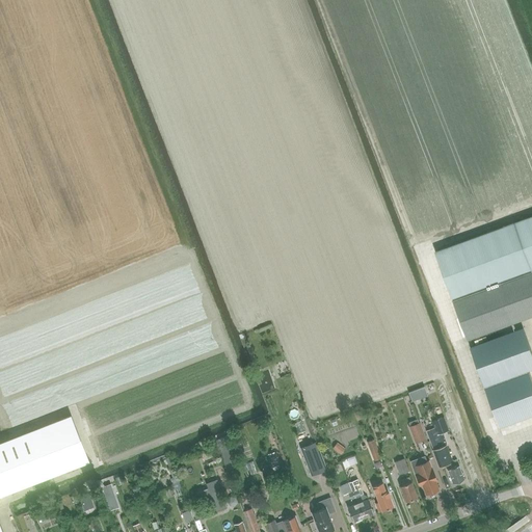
[(468,340),(531,316),(531,216),(435,251),(468,340)]
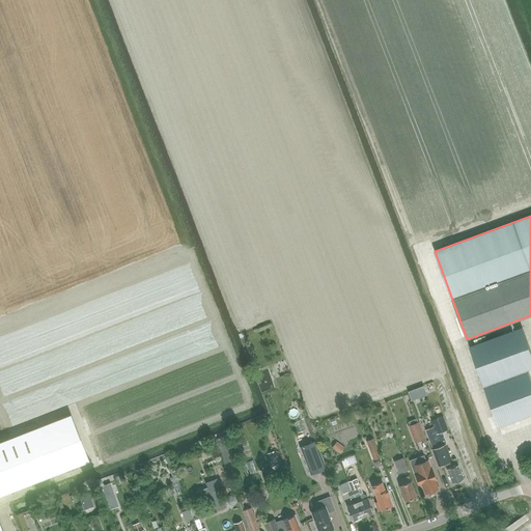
[(530,352),(522,328),(470,346),(483,385),(529,368),(530,367),(530,352)]
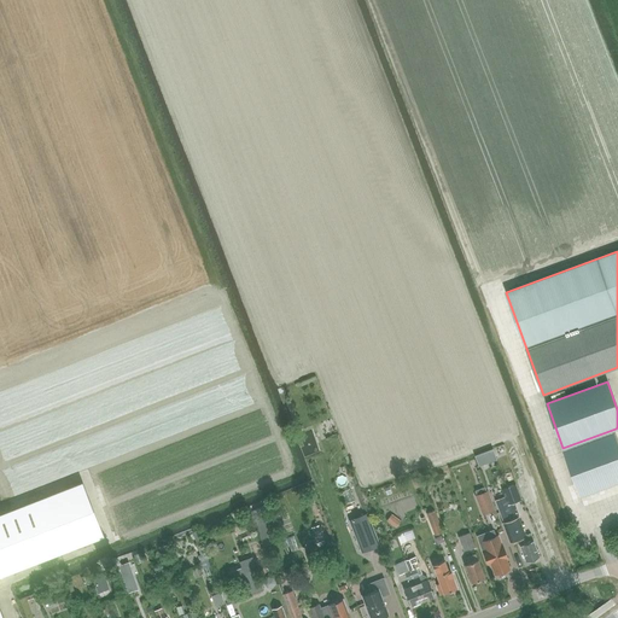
[(617,436),(616,429),(563,448),(579,496),(617,482),(617,436)]
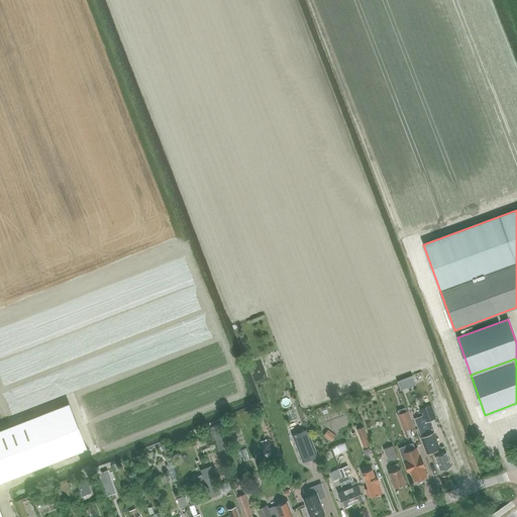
[(412,376),(397,382),(398,382),(400,389),(415,384),(412,377),(412,376)]
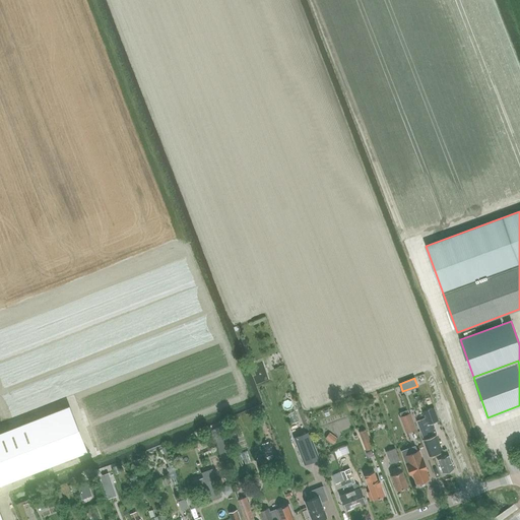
[(0,519),(2,519),(0,514),(0,484),(55,463),(56,463),(88,451),(71,405),(39,417),(15,427),(0,432),(0,519)]
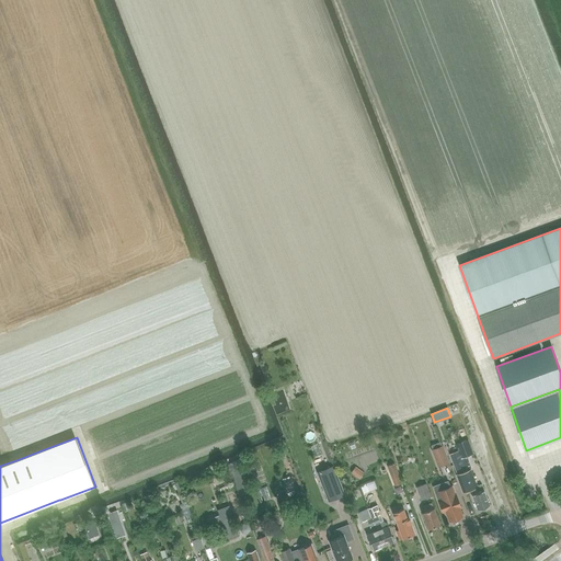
[(457,444),(460,459),(472,454),(467,439),(457,444)]
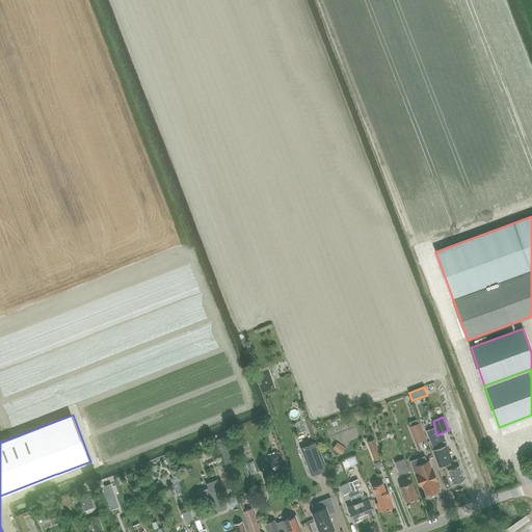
[(418,423),(417,420),(408,423),(409,426),(408,426),(415,444),(426,440),(420,422),(418,423)]
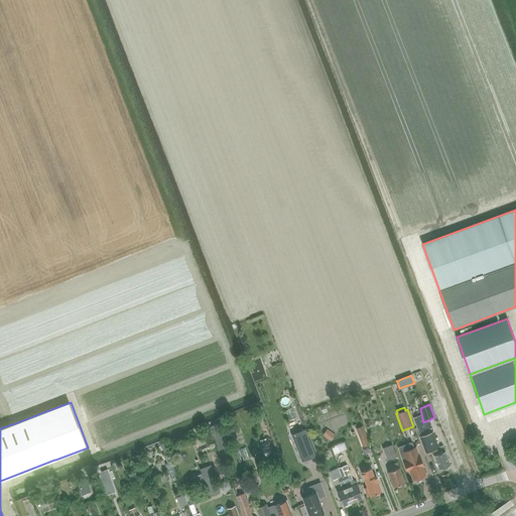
[(413,417),(420,435),(427,432),(420,414),(413,417)]
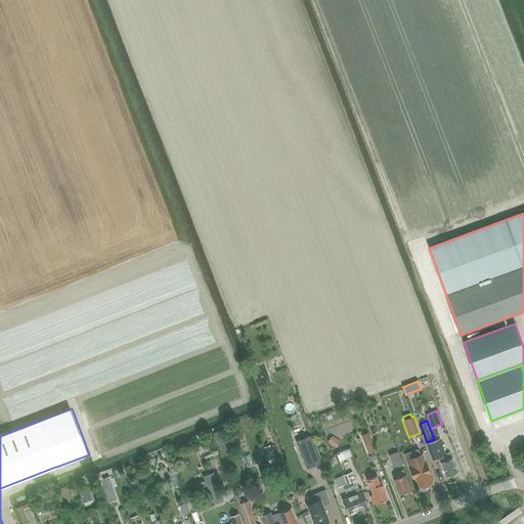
[(223,430),(214,433),(222,457),(229,455),(225,442),(227,442),(223,430)]
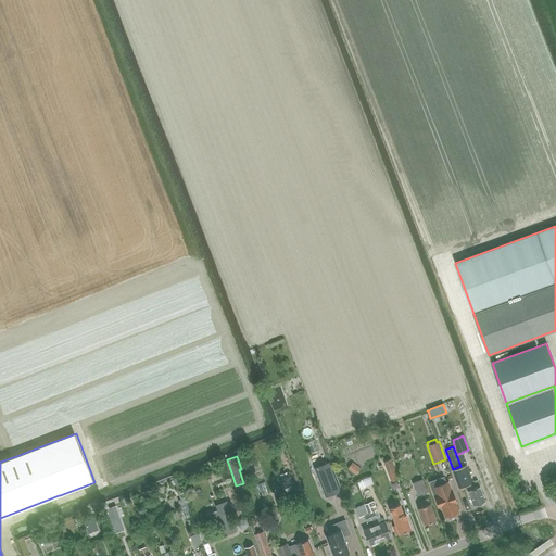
[(391,482),(399,479),(391,459),(383,463),(391,482)]
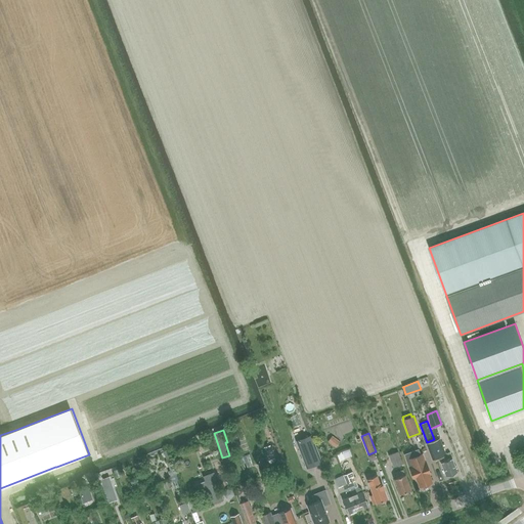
[(311,436),(296,441),(306,468),(321,463),(311,436)]
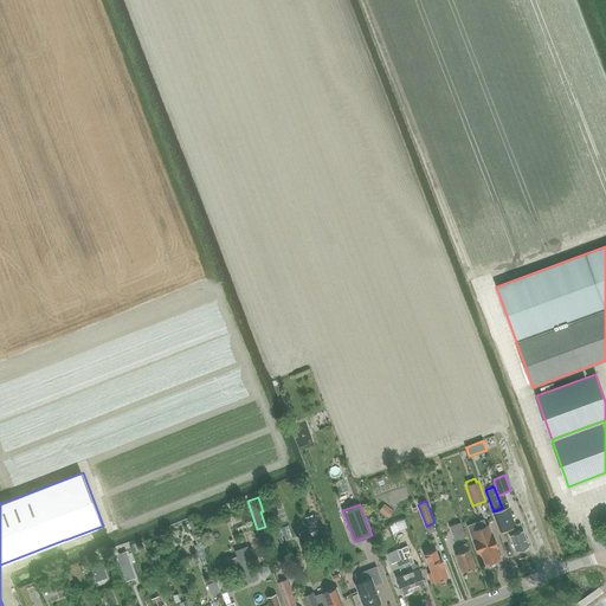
[(380,511),(388,517),(393,511),(384,505),(380,511)]
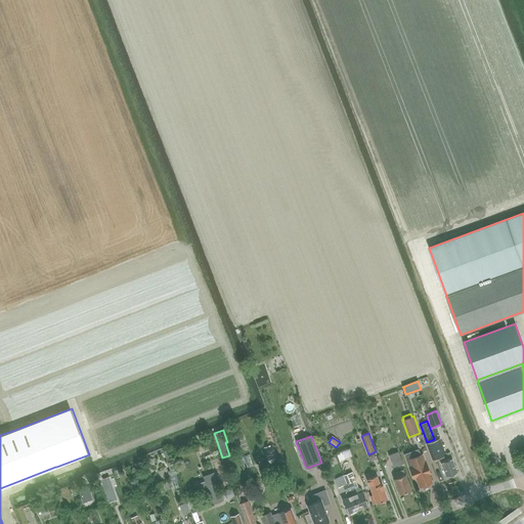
[(446,455),(445,454),(440,439),(427,444),(433,461),(439,459),(446,455)]
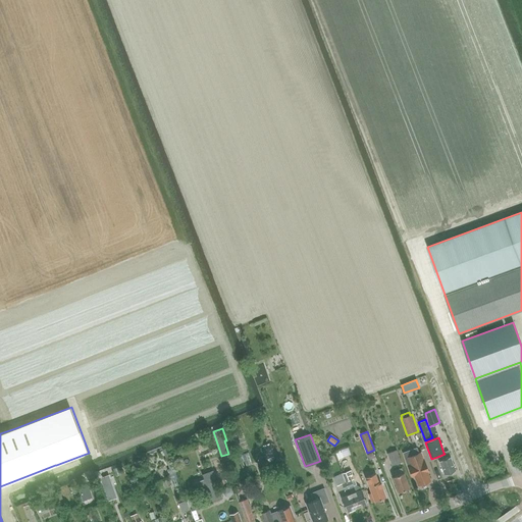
[(271,442),(262,446),(266,459),(274,456),(271,442)]
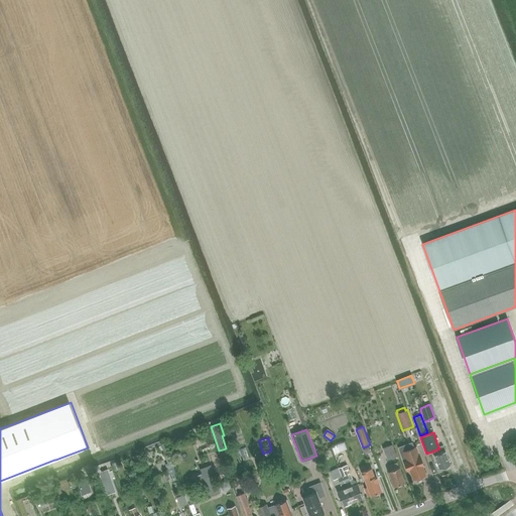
[(422,476),(423,476),(420,467),(423,466),(415,446),(413,447),(411,441),(397,446),(406,471),(409,470),(413,480),(415,479),(416,479),(422,477),(422,476)]
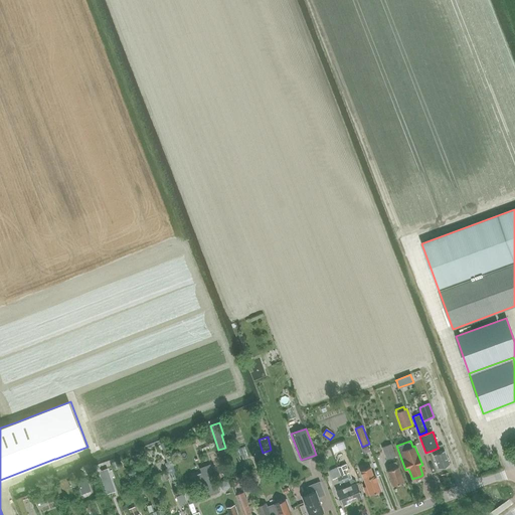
[(386,460),(395,457),(391,445),(382,448),(386,460)]
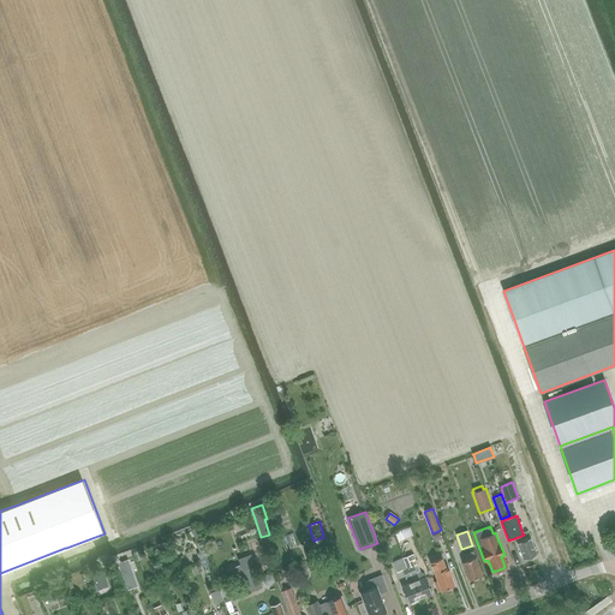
[(524,535),(515,538),(524,559),(536,554),(526,531),(523,533),(524,535)]
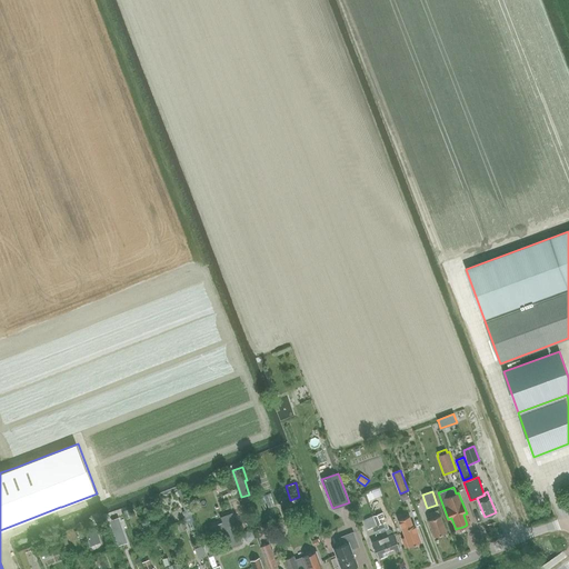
[(433,537),(446,532),(438,510),(429,513),(431,519),(428,520),(433,537)]
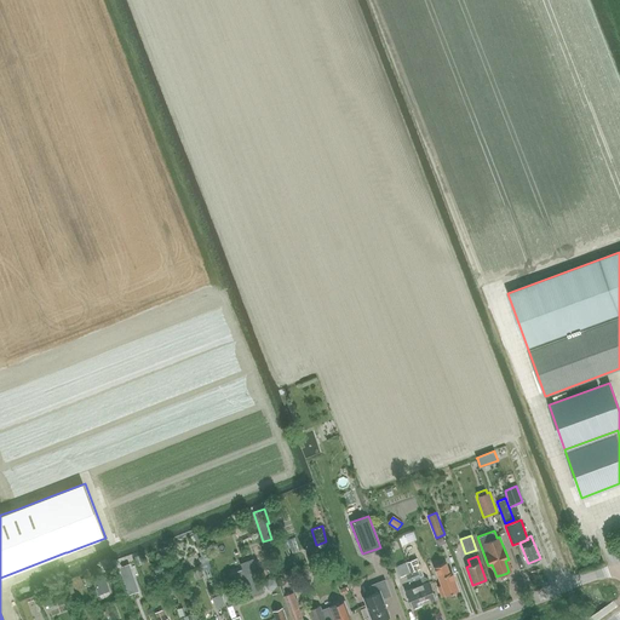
[(206,557),(200,560),(204,570),(211,568),(206,557)]
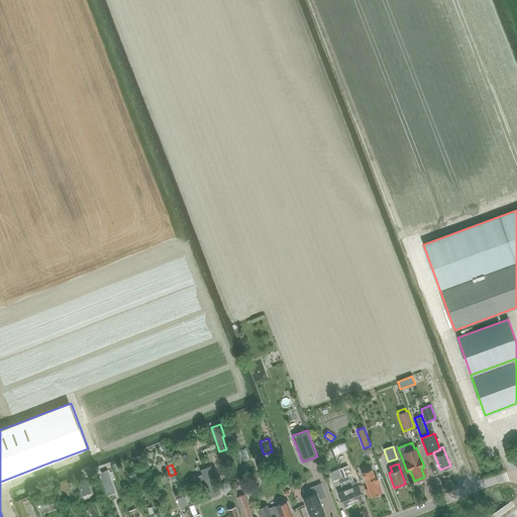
[(344,468),(339,470),(345,484),(350,482),(347,476),(350,475),(347,466),(344,468)]
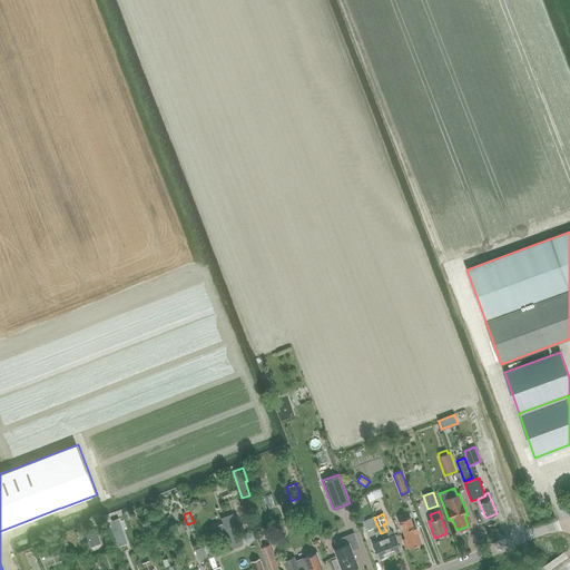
[(127,543),(118,518),(109,521),(118,547),(127,543)]
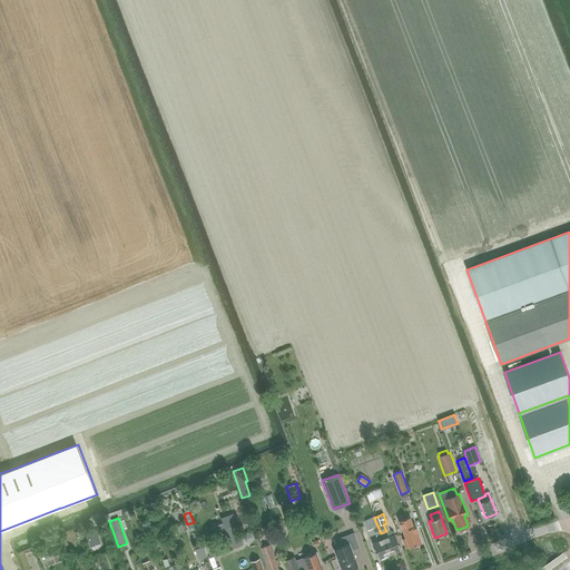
[(376,537),(381,534),(374,518),(364,521),(367,531),(373,529),(376,537)]
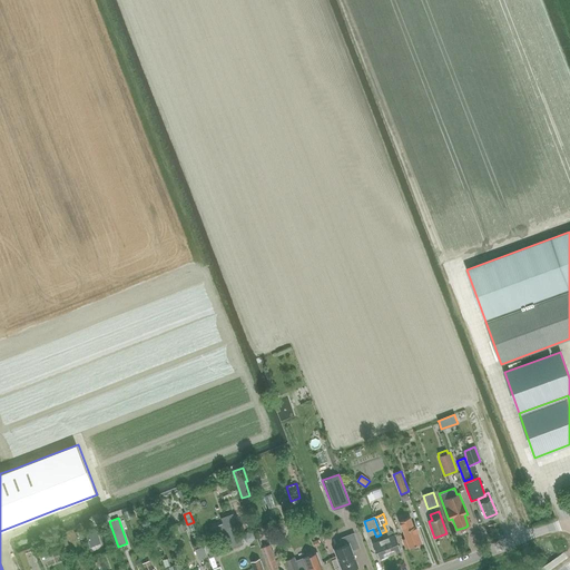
[(413,527),(410,518),(401,521),(406,538),(403,540),(405,549),(421,543),(415,527),(413,527)]
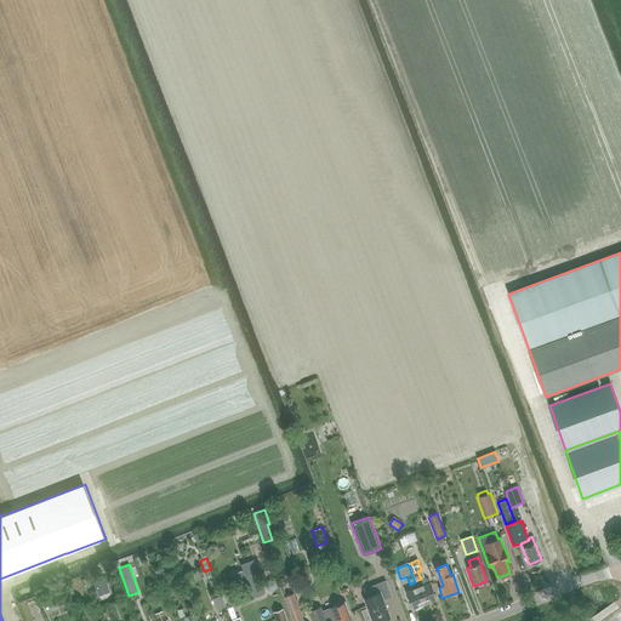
[(295,571),(289,574),(292,587),(300,584),(295,571)]
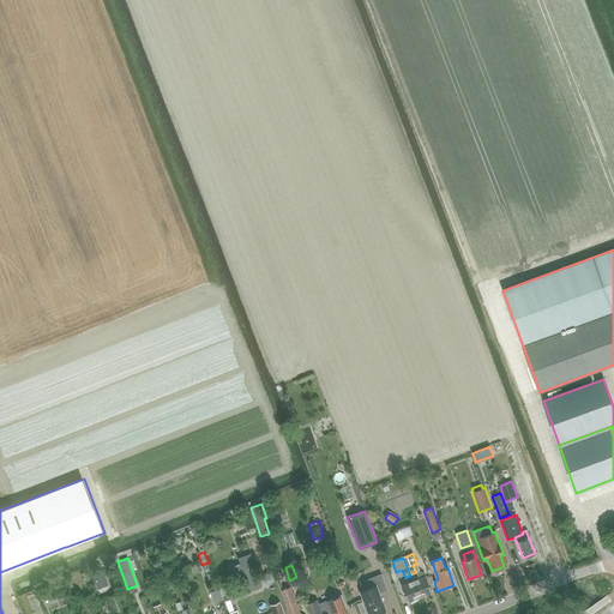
[(102,569),(91,573),(94,581),(95,579),(98,589),(108,585),(102,569)]
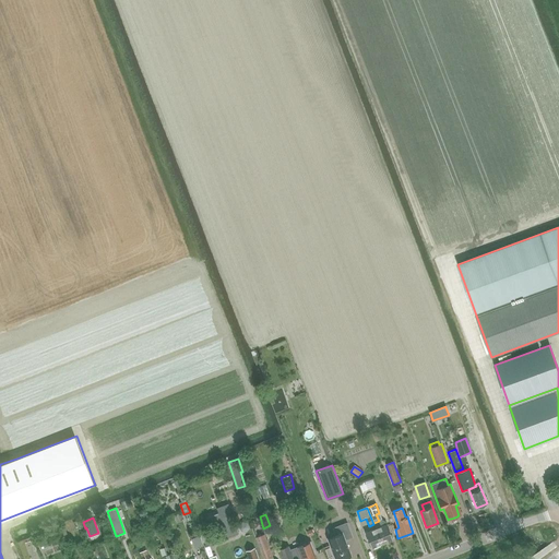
[(216,518),(205,522),(211,533),(221,530),(216,518)]
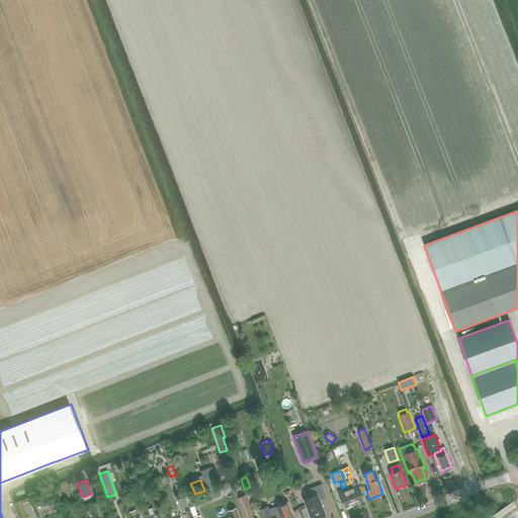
[(351,483),(346,485),(346,486),(348,490),(354,504),(364,500),(358,486),(358,485),(356,484),(355,483),(353,483),(352,482),(351,483)]
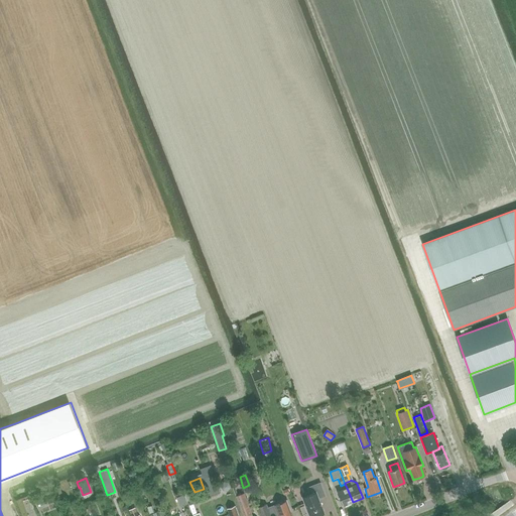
[(224,482),(221,486),(223,491),(228,491),(231,488),(229,483),(224,482)]
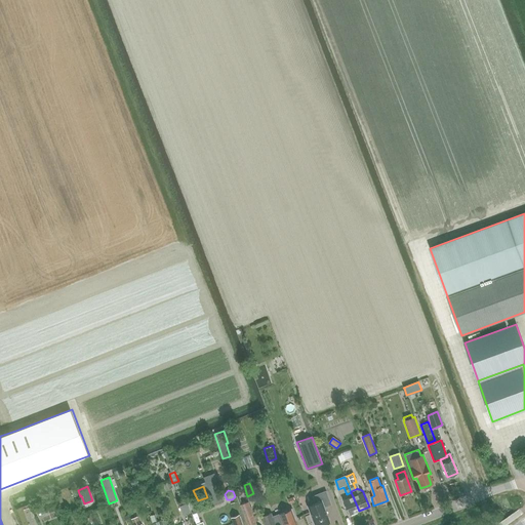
[(323,524),(329,523),(324,508),(330,506),(325,491),(312,495),(315,502),(307,506),(314,524),(323,524)]
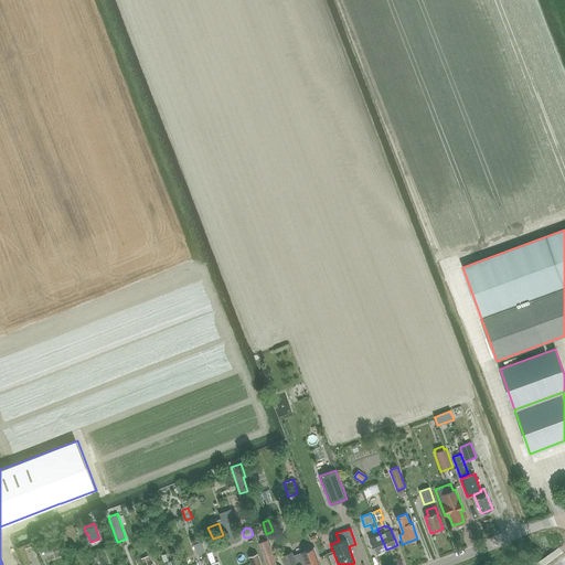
[(375,554),(386,550),(380,534),(369,539),(375,554)]
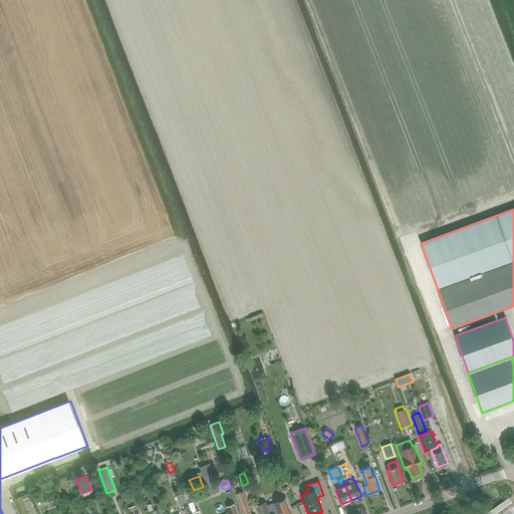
[(248,506),(243,492),(235,495),(241,513),(251,513),(250,512),(248,506)]
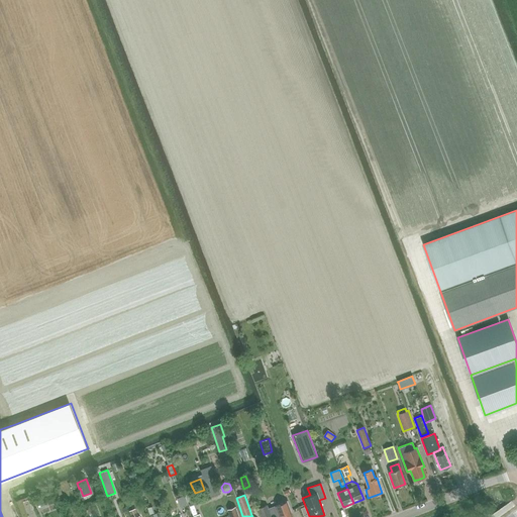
[(290,510),(287,501),(282,503),(282,504),(268,509),(267,505),(259,509),(261,516),(269,516),(270,516),(278,514),(279,516),(292,516),(289,510),(290,510)]
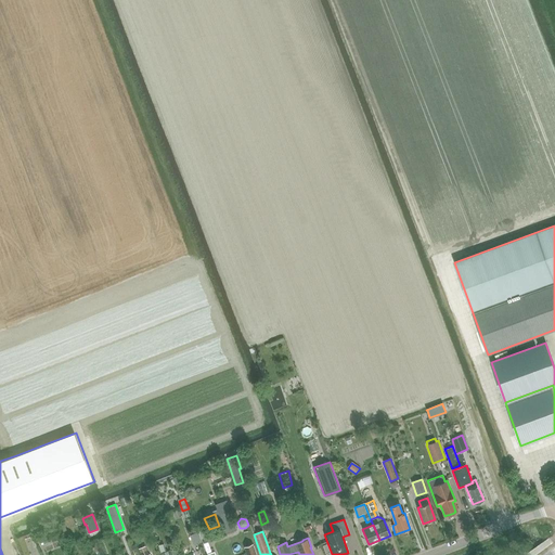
[(256,554),(253,544),(244,547),(246,554),(256,554)]
